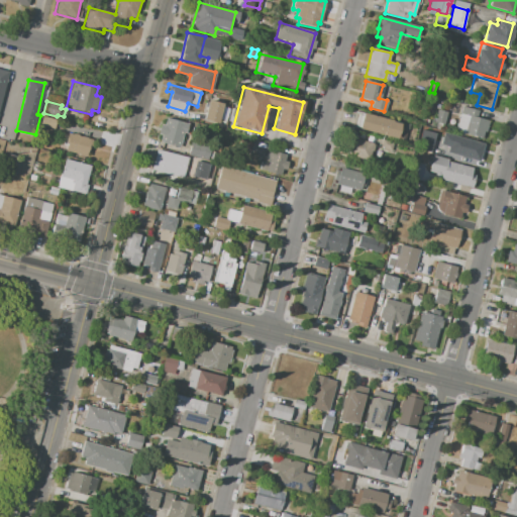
[(208,101),(222,105),(218,123),(204,119),(208,101)]
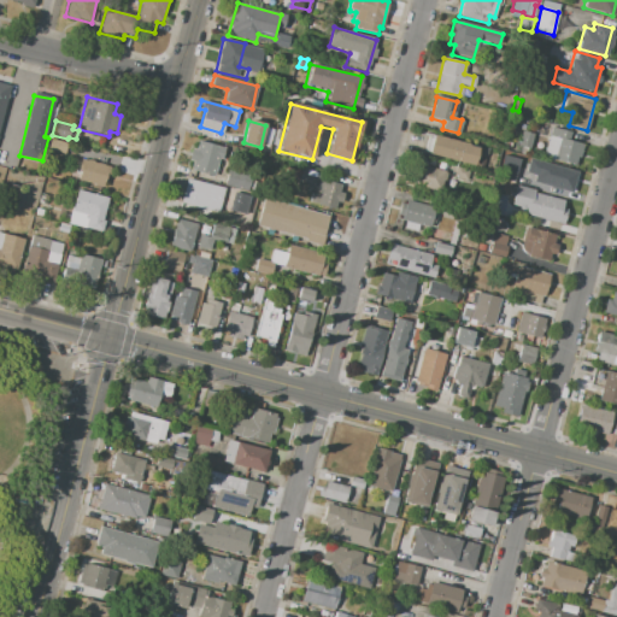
[(544,157),(552,127),(571,133),(570,140),(583,144),(577,166),(544,157)]
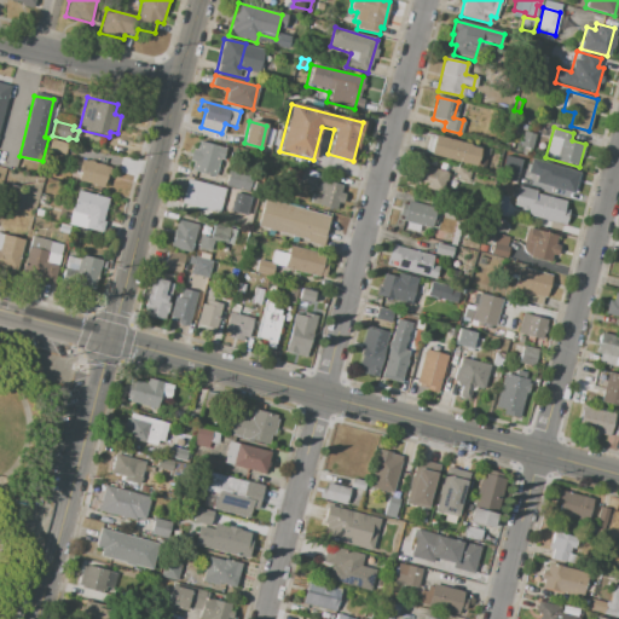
[(524,131),(536,134),(532,149),(520,145),(524,131)]
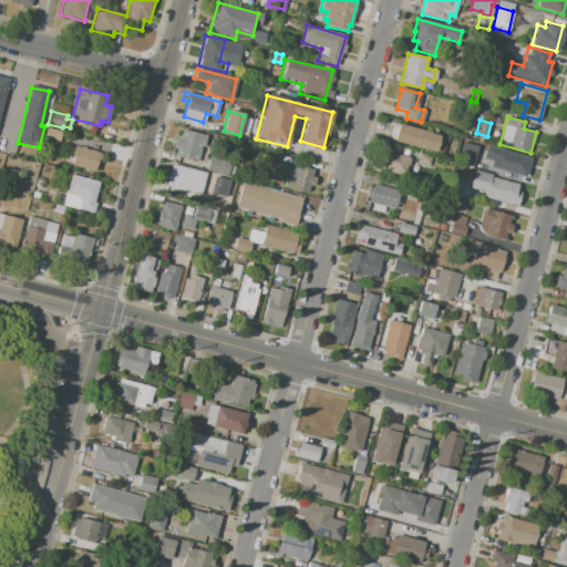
[(398,124),(440,135),(435,152),(393,141),(398,124)]
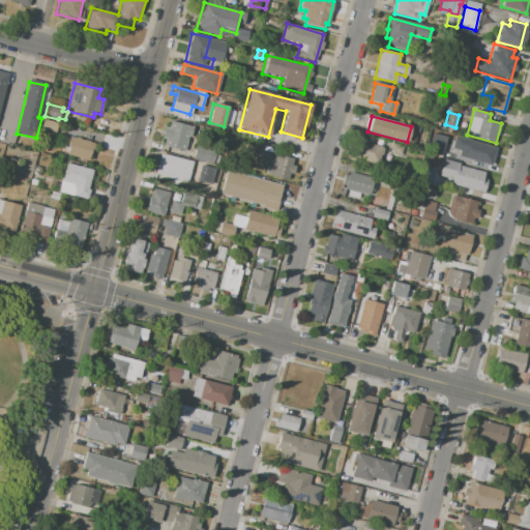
[(58,123),(56,133),(47,129),(49,121),(58,123)]
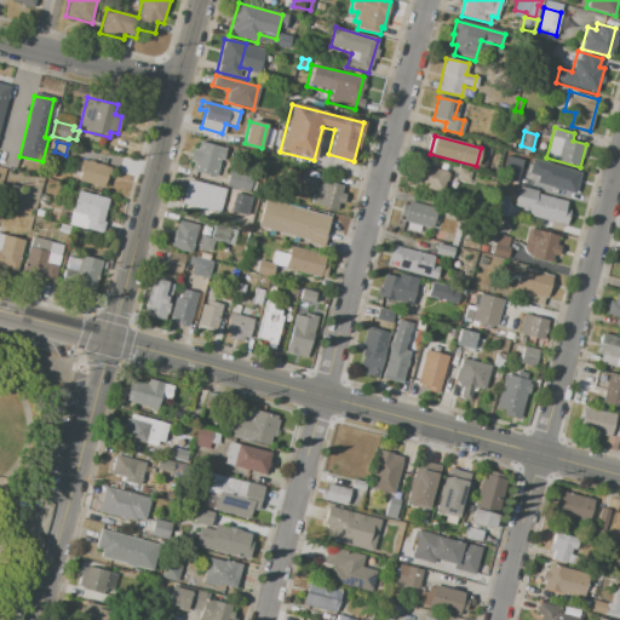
[(199,142),(225,148),(222,160),(219,159),(216,177),(191,171),(194,162),(189,161),(193,149),(196,150),(199,142)]
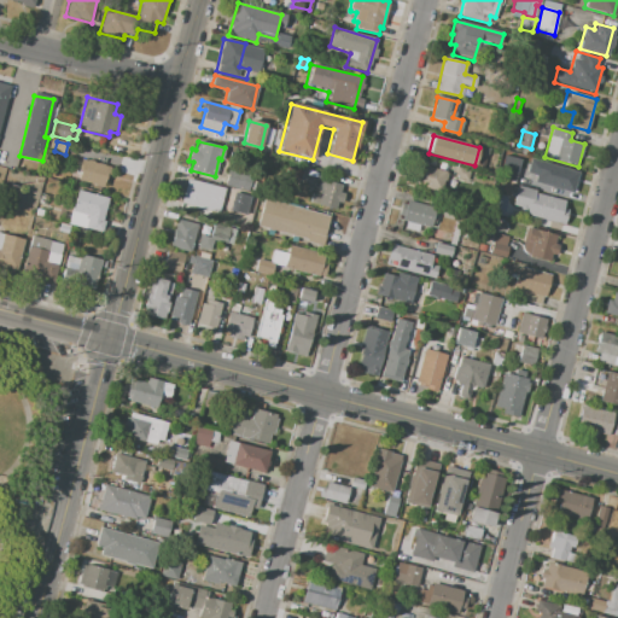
[(506,155),(520,158),(514,180),(500,176),(506,155)]
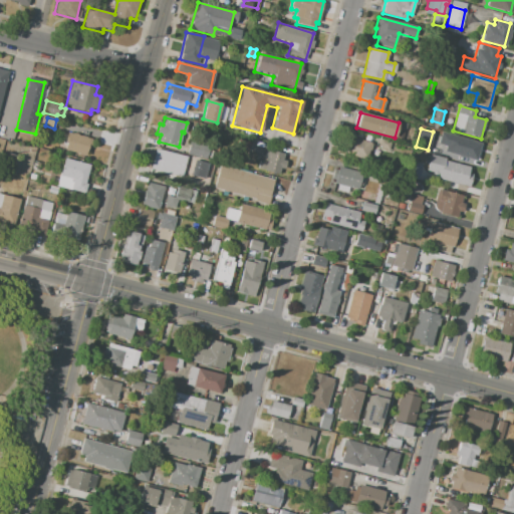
[(405,132),(415,134),(412,143),(403,141),(405,132)]
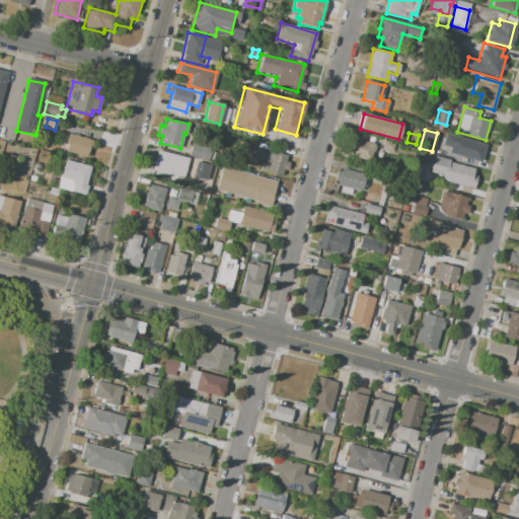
[(69,134),(64,151),(86,157),(88,150),(91,151),(94,141),(69,134)]
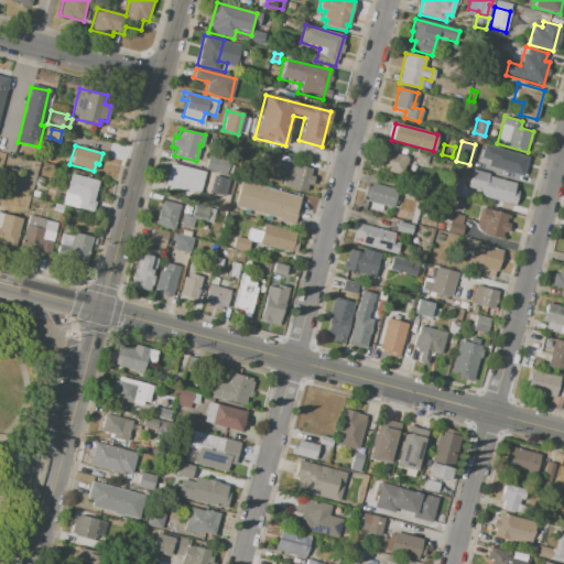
[(399,174),(375,169),(379,149),(403,155),(399,174)]
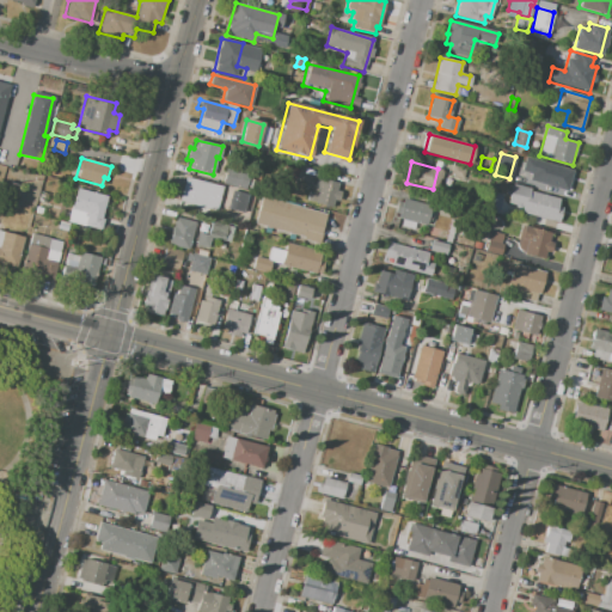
[(539,161),(571,170),(567,191),(538,184),(539,177),(536,177),(539,161)]
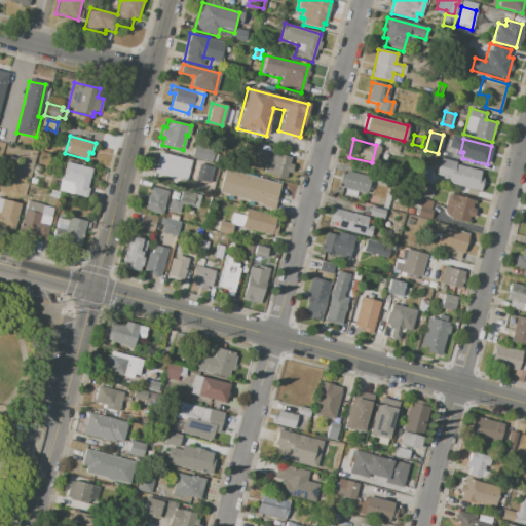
[(257,145),(255,156),(243,153),(246,142),(257,145)]
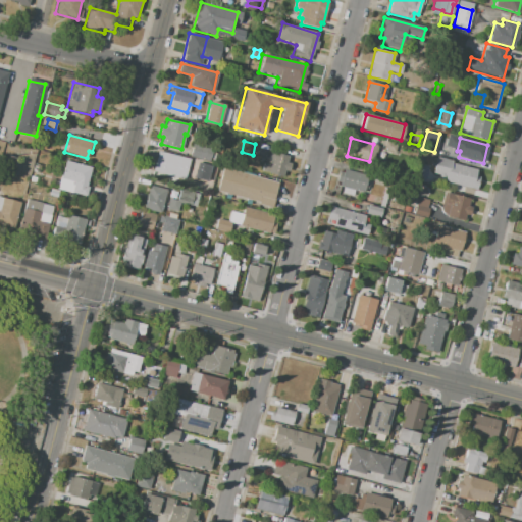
[(384,142),(397,144),(395,153),(383,150),(384,142)]
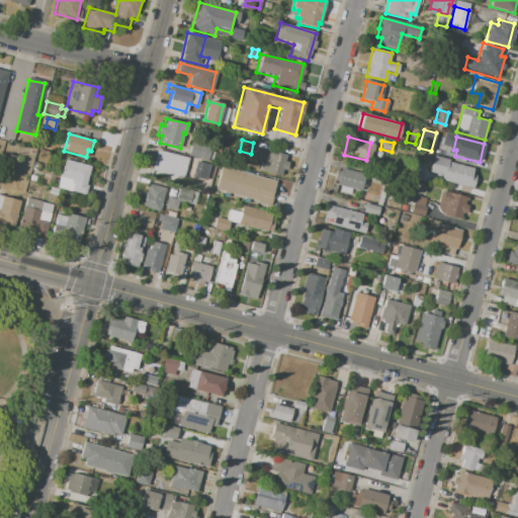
[(191,143),(208,148),(205,159),(188,154),(191,143)]
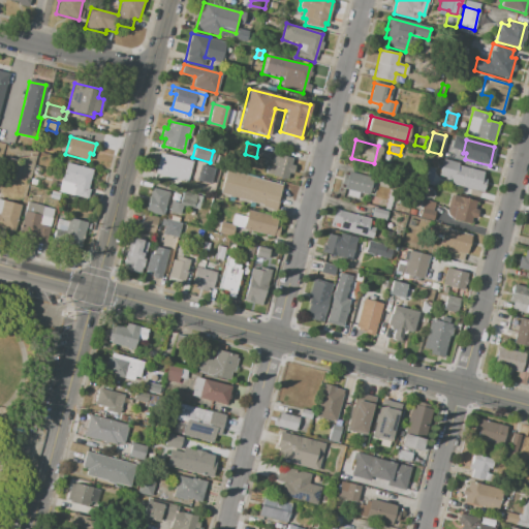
[(30,168),(14,163),(17,158),(18,159),(20,154),(32,157),(31,161),(32,161),(30,168)]
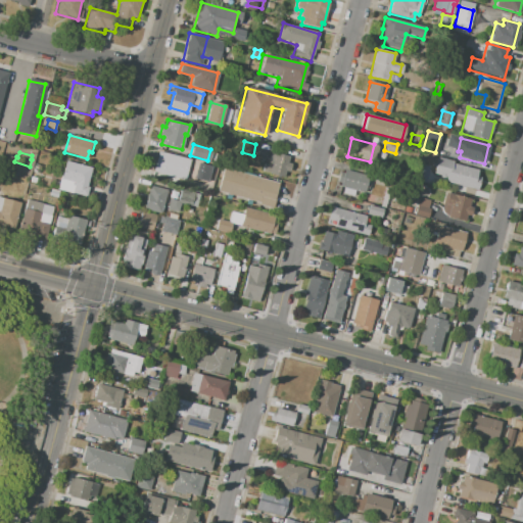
[(159,152),(190,159),(185,180),(154,172),(159,152)]
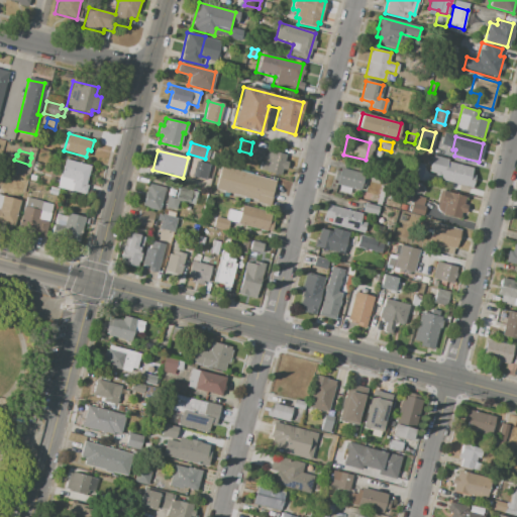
[(268,150),(286,154),(284,161),(288,162),(286,171),(282,170),(281,175),(260,170),(263,158),(266,159),(268,150)]
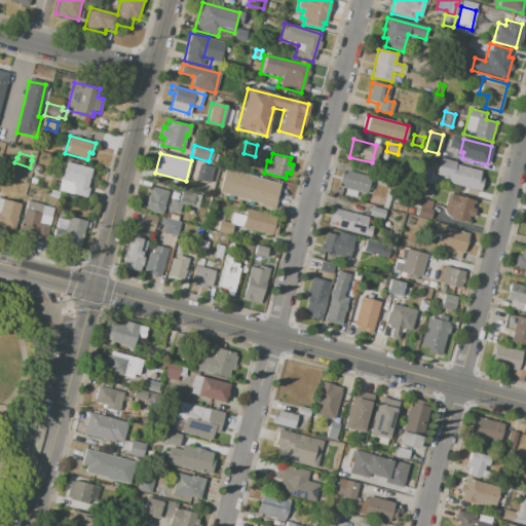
[(441,157),(456,161),(455,163),(480,171),(478,178),(483,179),(480,191),(448,183),(449,178),(437,175),(441,157)]
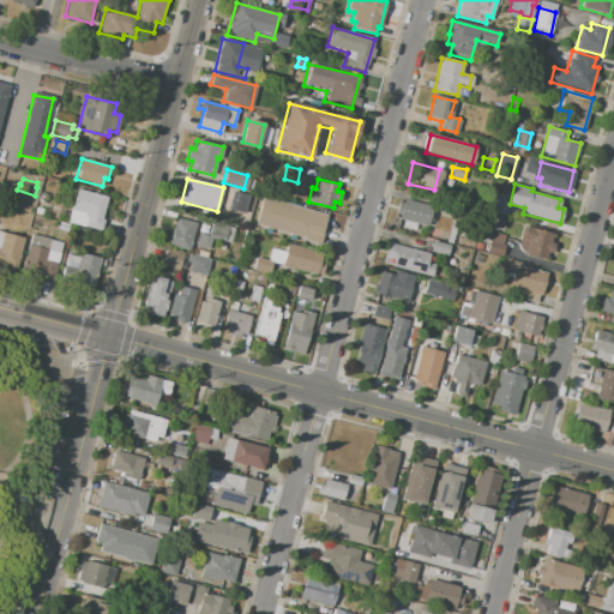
[(77,190),(107,198),(101,220),(104,220),(101,232),(67,222),(77,190)]
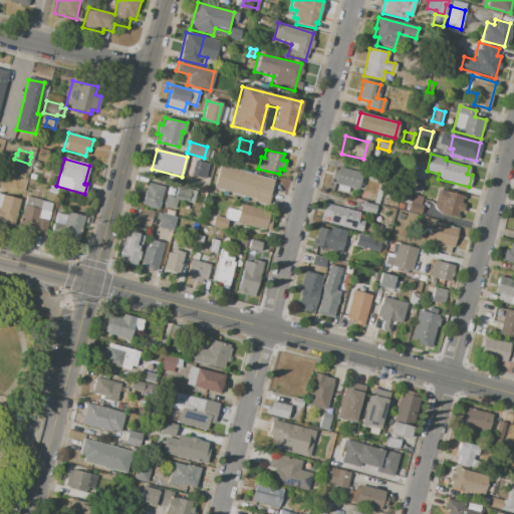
[(33,161),(40,163),(37,171),(31,169),(33,161)]
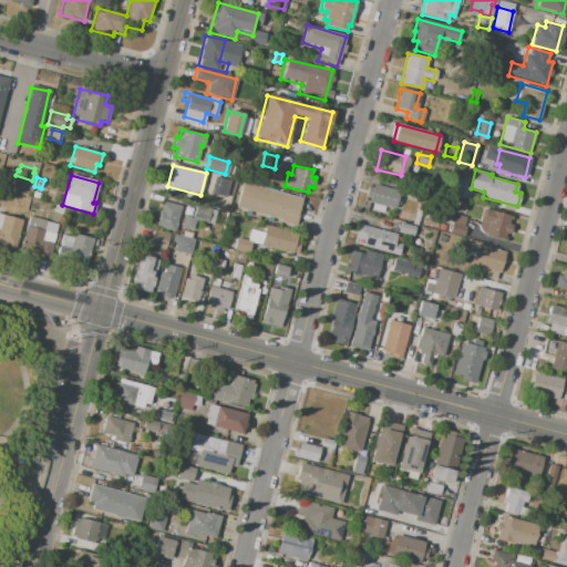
[(228,179),(213,177),(209,194),(225,196),(228,179)]
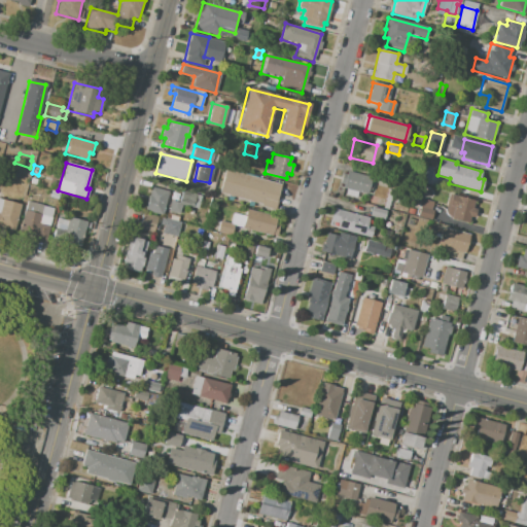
[(432,169),(427,185),(415,181),(420,166),(432,169)]
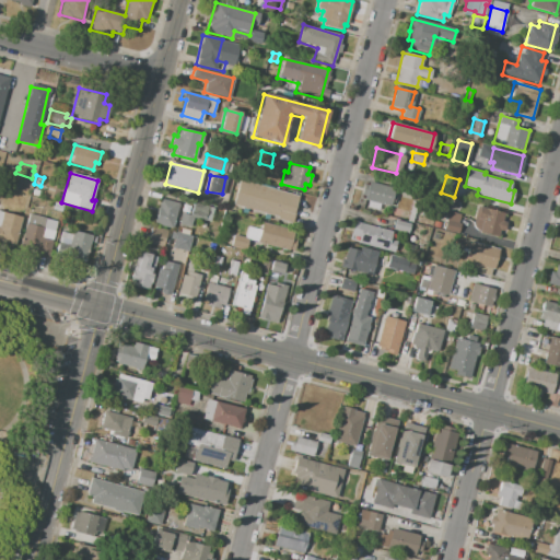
[(240,179),(298,196),(291,222),(277,219),(277,217),(233,205),(240,179)]
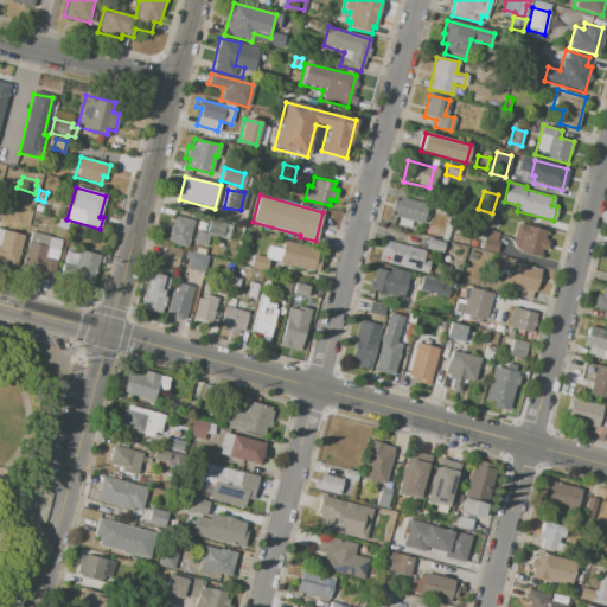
[(400,197),(427,204),(422,224),(395,217),(396,213),(391,212),(394,200),(398,202),(400,197)]
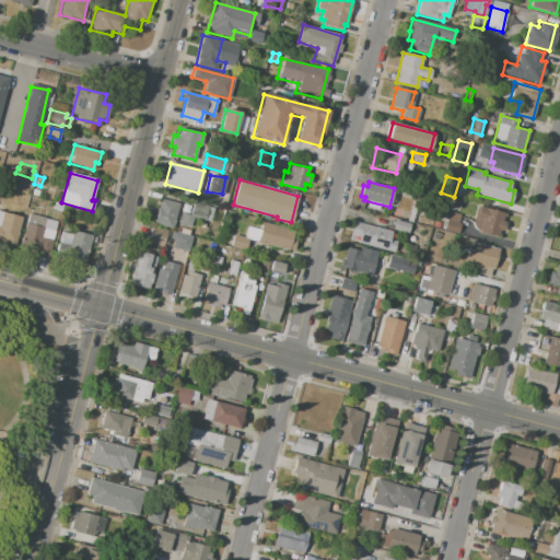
[(160,199),(178,205),(172,228),(153,223),(160,199)]
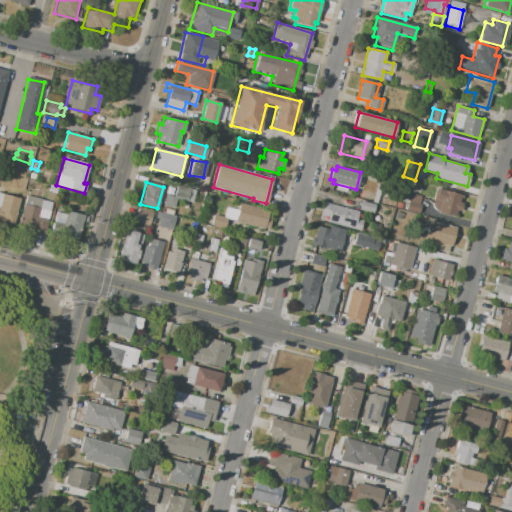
[(176,186),(195,190),(192,203),(177,199),(175,207),(164,204),(166,194),(174,196),(176,186)]
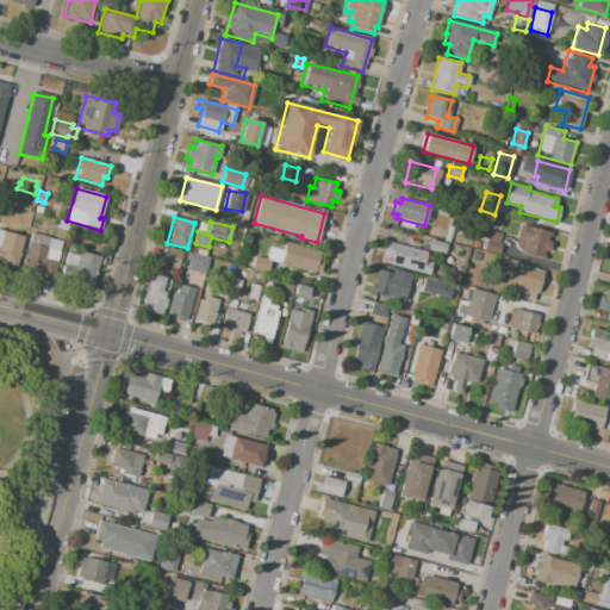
[(520,225),(549,232),(546,242),(551,243),(548,253),(543,251),(542,259),(512,251),(520,225)]
